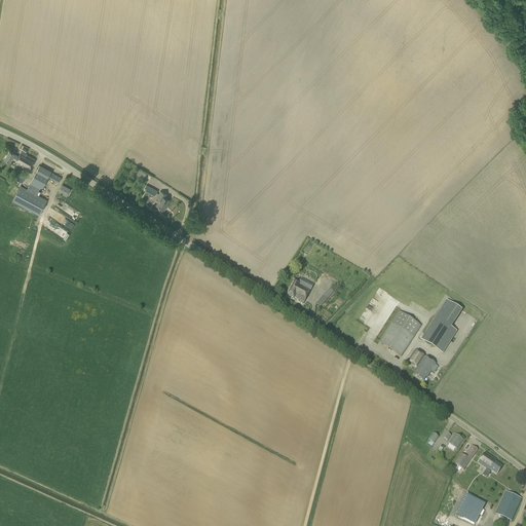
[(35,159),(27,155),(27,154),(22,151),(19,156),(9,151),(5,159),(10,162),(11,159),(15,161),(15,162),(29,170),(35,159)]
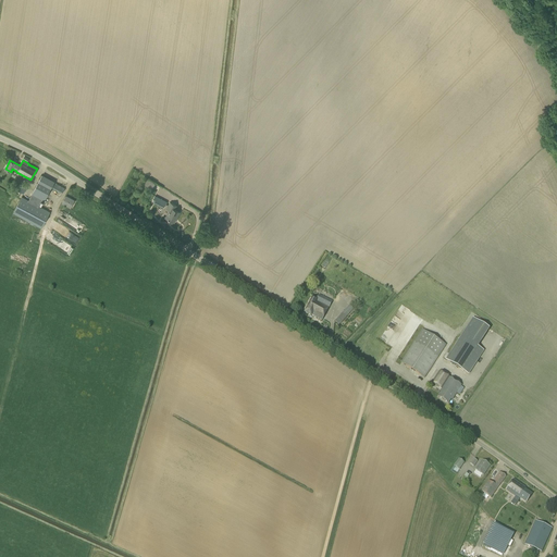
[(44,201),(54,183),(41,175),(31,195),(32,196),(28,200),(22,197),(13,213),(41,229),(50,212),(38,206),(41,200),(44,201)]
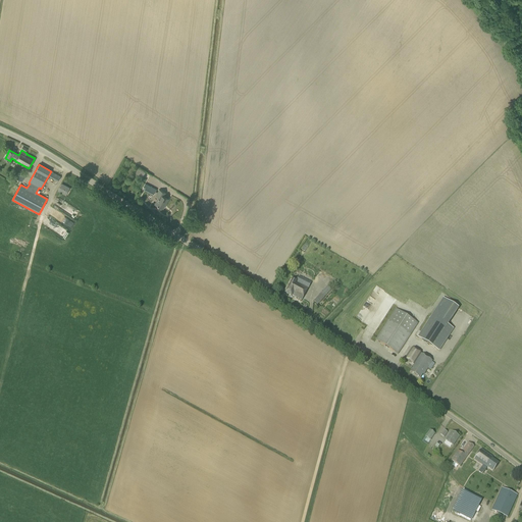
[(143,178),(146,172),(140,169),(137,174),(143,178)]
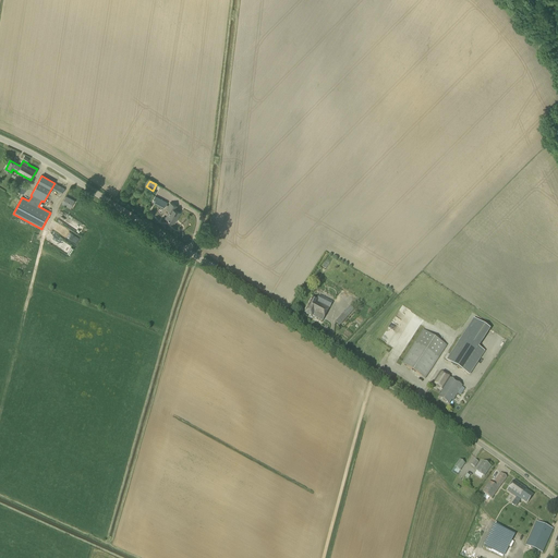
[(62,194),(64,189),(56,184),(52,189),(62,194)]
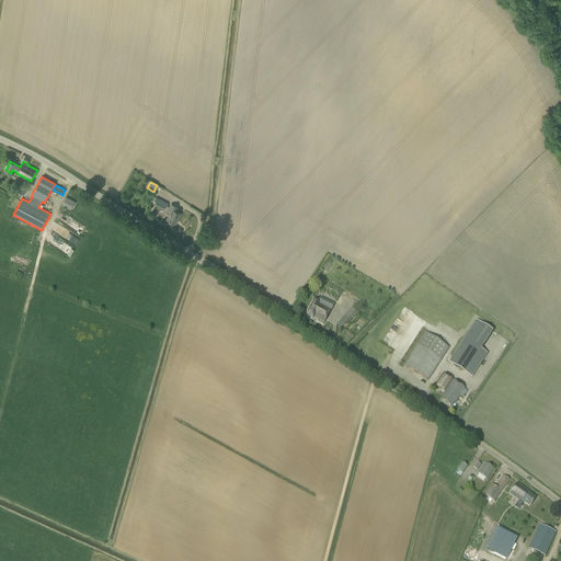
[(71,209),(75,202),(66,197),(63,205),(71,209)]
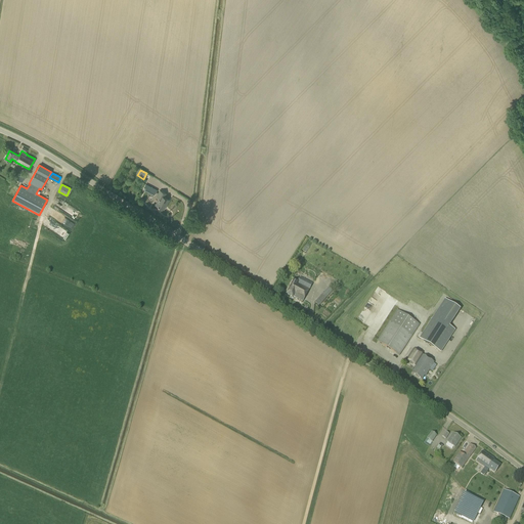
[(154,195),(157,190),(146,184),(143,190),(154,195)]
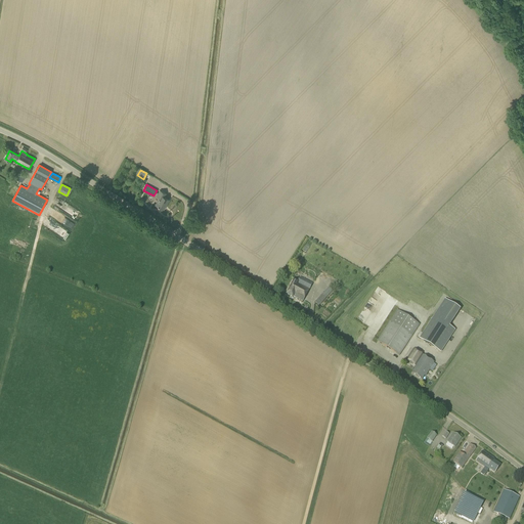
[(166,206),(169,201),(164,199),(167,194),(160,190),(156,197),(160,199),(156,206),(163,209),(165,206),(166,206)]
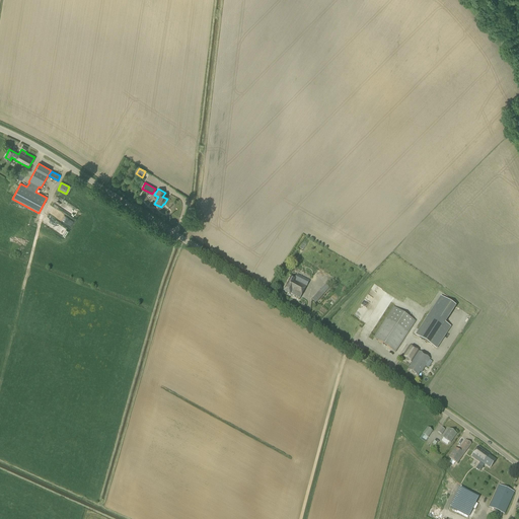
[(291,278),(284,291),(290,294),(294,296),(300,299),(309,281),(303,278),(297,275),(295,280),(291,278)]
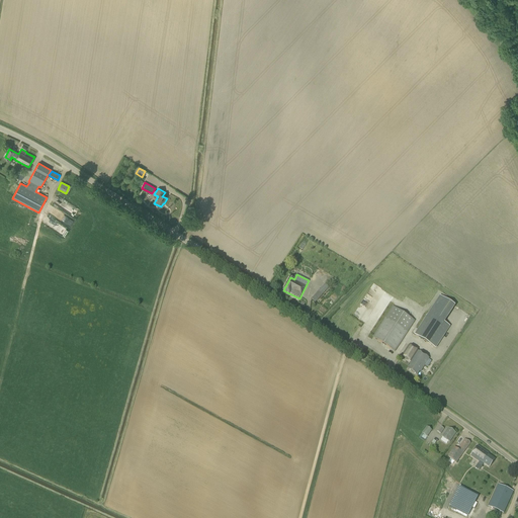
[(316,303),(329,287),(325,283),(312,298),(316,303)]
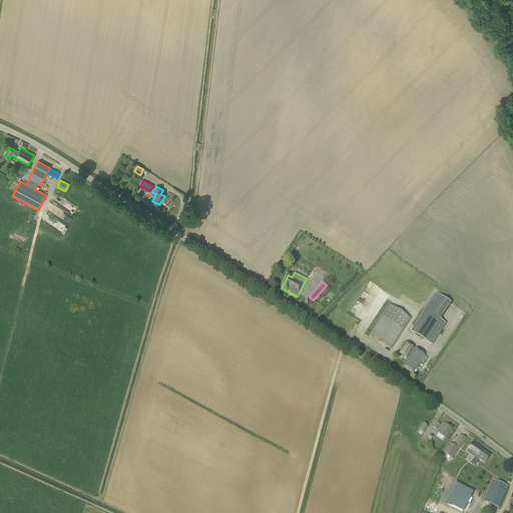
[(360,312),(376,285),(369,281),(353,308),(360,312)]
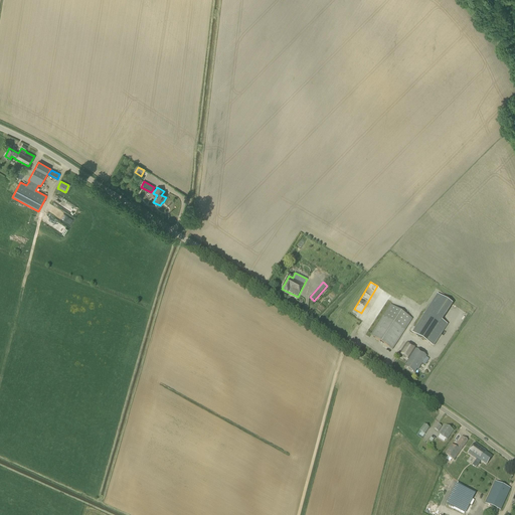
[(373,308),(379,310),(386,295),(380,292),(373,308)]
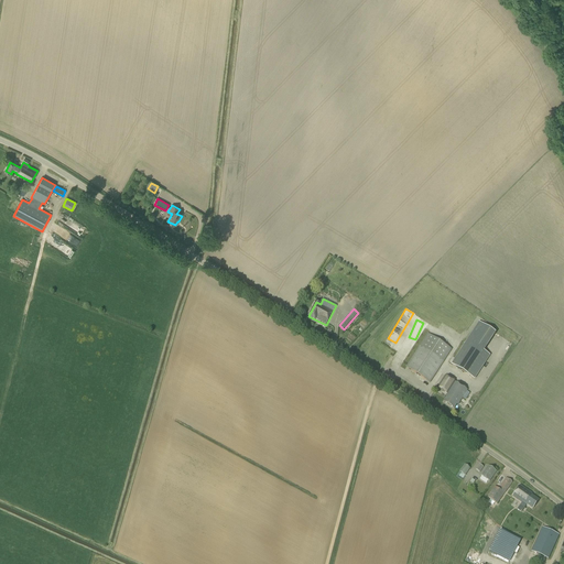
[(475,379),(490,355),(484,351),(496,333),(478,322),(451,365),(475,379)]
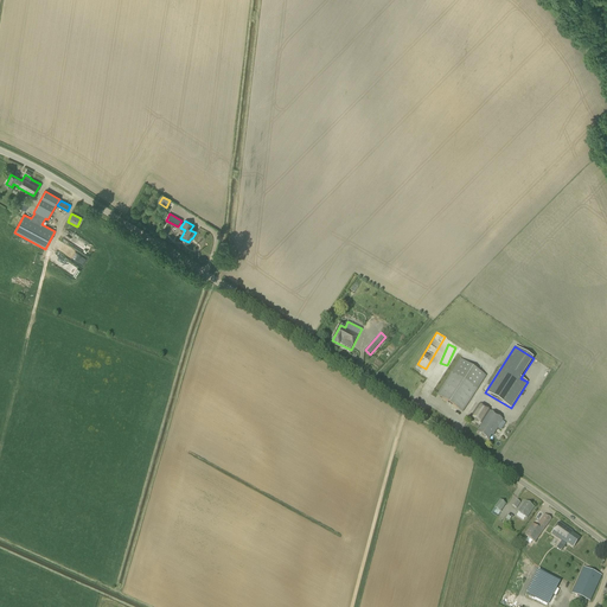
[(462,411),(486,376),(460,359),(436,395),(462,411)]
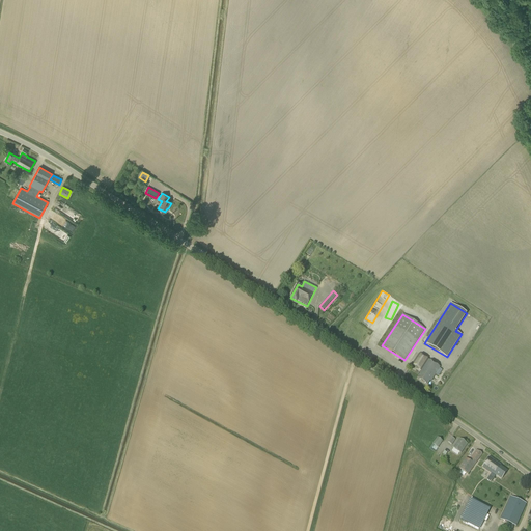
[(362,335),(366,326),(361,324),(358,333),(362,335)]
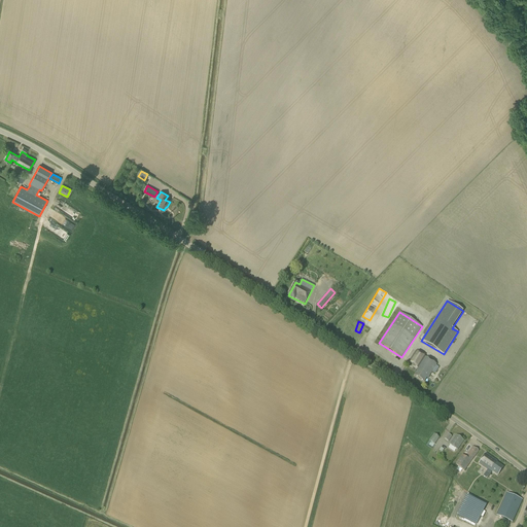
[(427,379),(436,364),(424,357),(425,356),(416,351),(408,362),(417,369),(416,371),(417,372),(415,376),(424,382),(426,378),(427,379)]
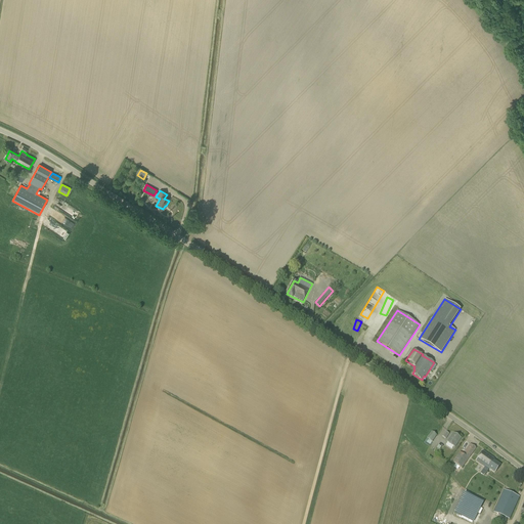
[(432,442),(437,435),(432,432),(427,439),(432,442)]
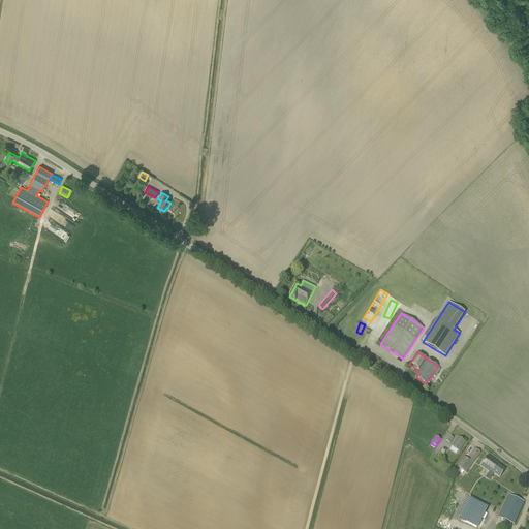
[(459,452),(465,443),(458,437),(452,446),(459,452)]
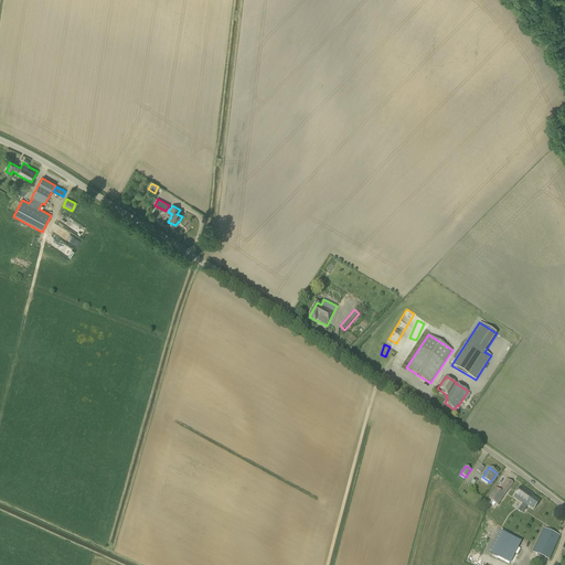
[(505,494),(513,483),(507,479),(499,490),(496,488),(488,498),(498,505),(505,494)]
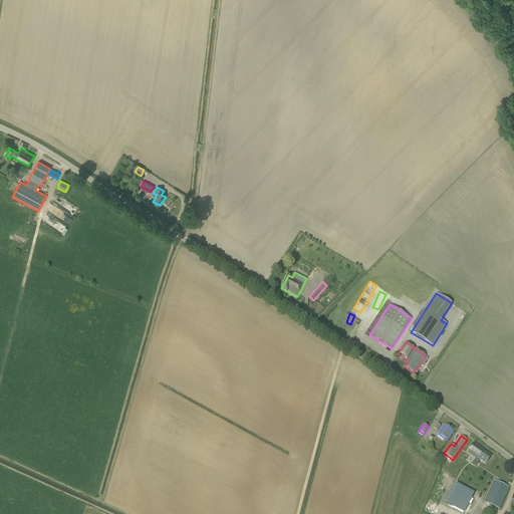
[(485,464),(491,456),(484,451),(485,450),(474,443),(467,453),(476,459),(472,465),(475,467),(480,460),(485,464)]
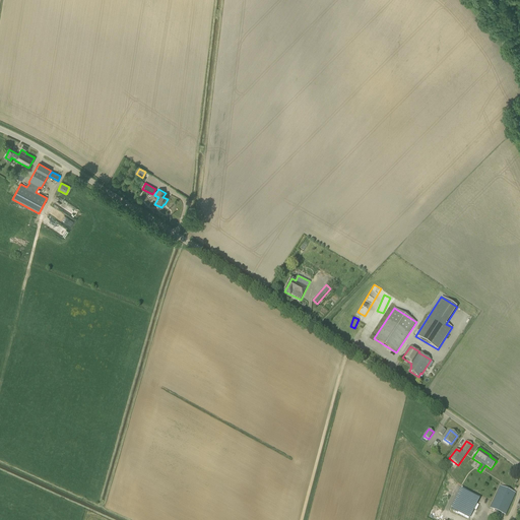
[(506,515),(516,493),(500,485),(490,508),(506,515)]
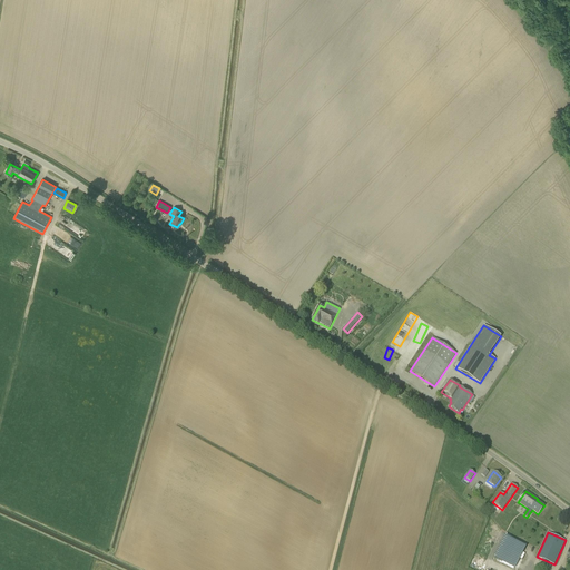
[(530,562),(532,558),(505,539),(500,546),(531,568),(533,564),(530,562)]
